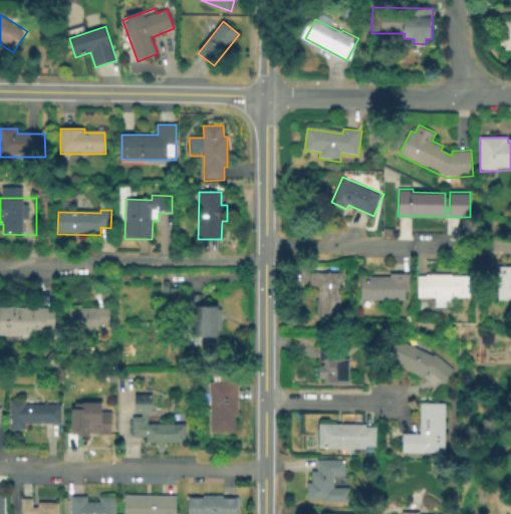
[(510,301),(498,301),(499,268),(510,268),(510,301)]
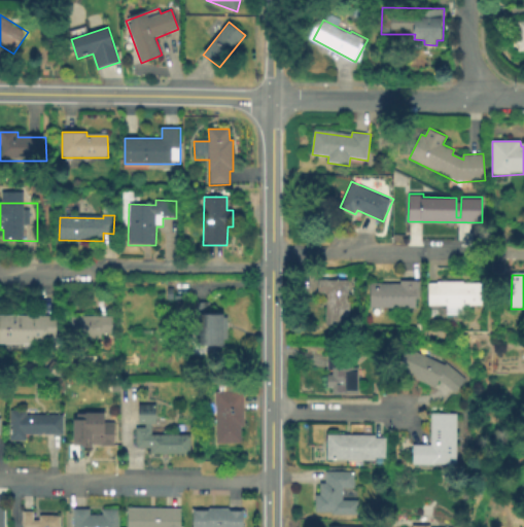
[(326,327),(327,295),(318,295),(318,279),(349,280),(348,328),(326,327)]
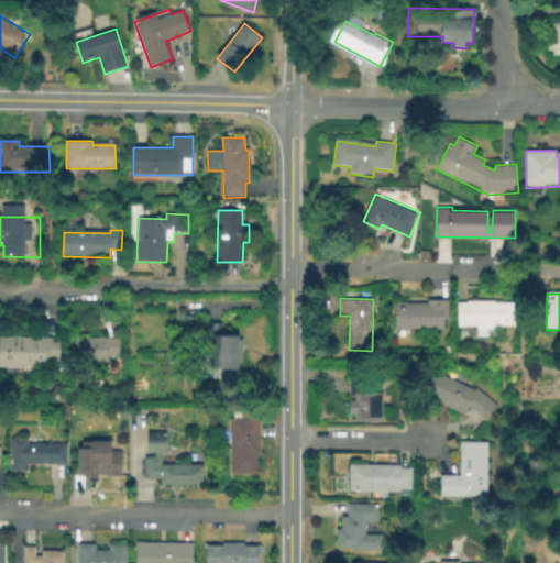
[(450,320),(445,320),(443,330),(395,329),(396,302),(427,304),(427,299),(450,300),(450,320)]
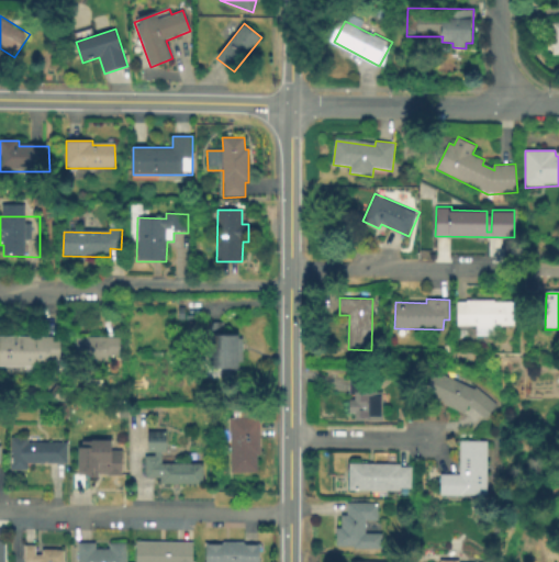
[(514,327),(492,327),(492,337),(477,337),(477,327),(458,327),(458,301),(514,301),(514,327)]
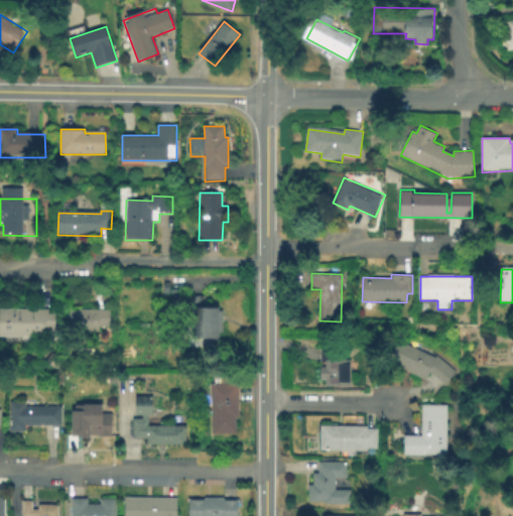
[(222,342),(195,341),(196,309),(190,308),(190,295),(206,296),(206,307),(222,307),(222,342)]
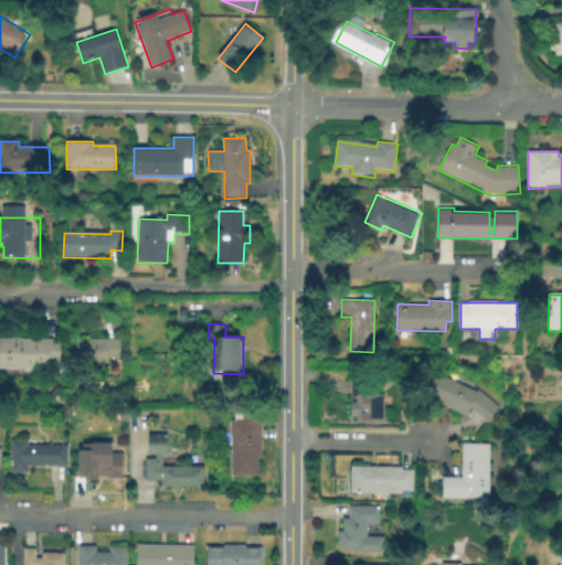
[(51,370),(0,369),(0,339),(61,339),(61,363),(51,362),(51,370)]
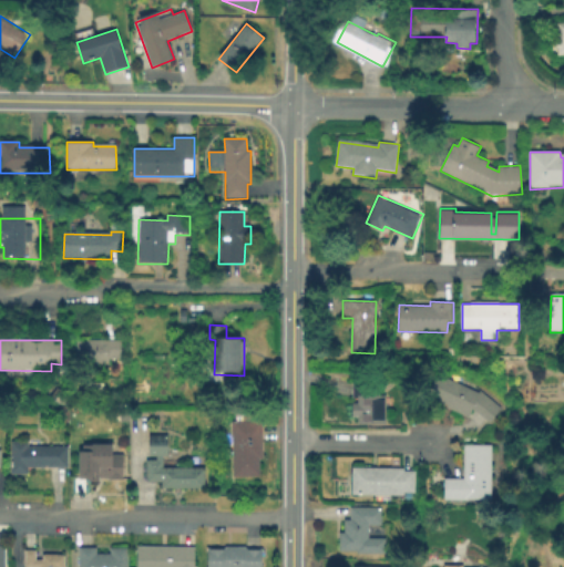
[(122,341),(121,360),(109,360),(109,366),(78,364),(78,340),(122,341)]
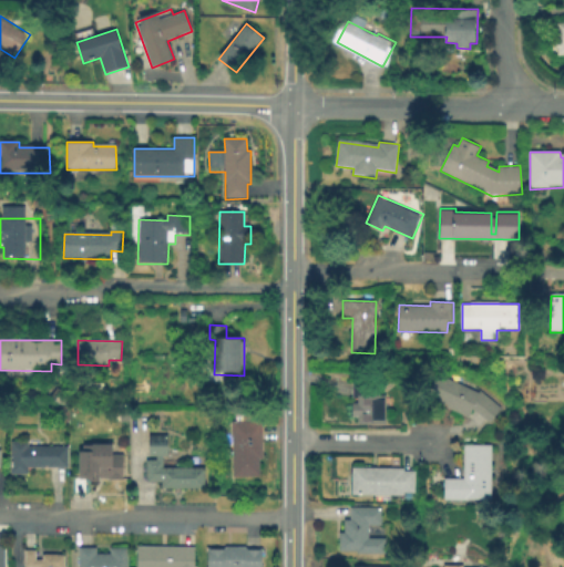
[(474,410),(470,418),(427,399),(438,374),(479,393),(480,390),(502,411),(490,424),(474,410)]
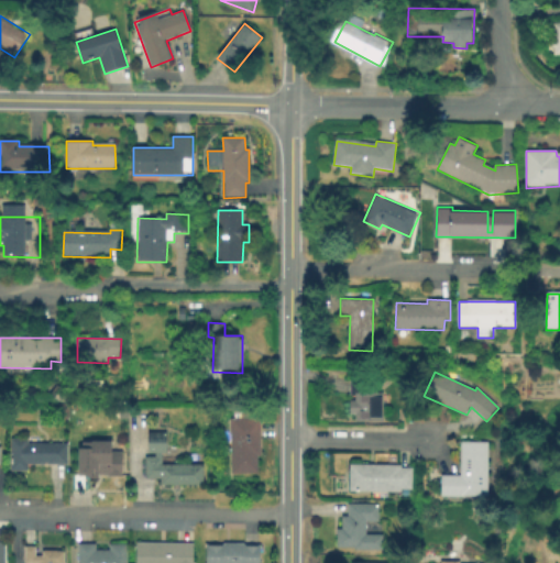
[(382,422),(357,422),(357,415),(350,415),(350,400),(355,400),(355,394),(349,394),(349,373),(373,373),(373,393),(382,393),(382,422)]
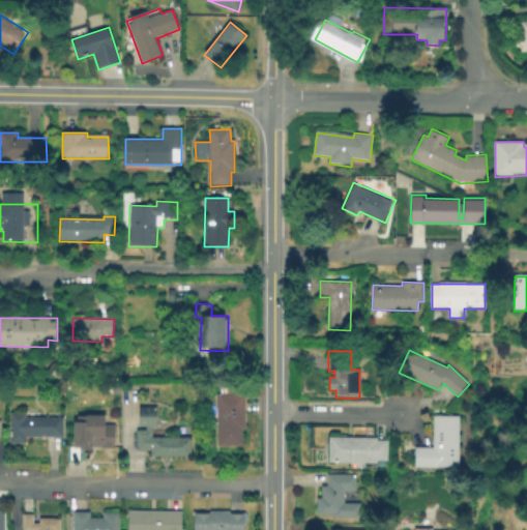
[(243,447),(217,447),(217,394),(222,394),(221,386),(246,385),(246,431),(242,431),(243,447)]
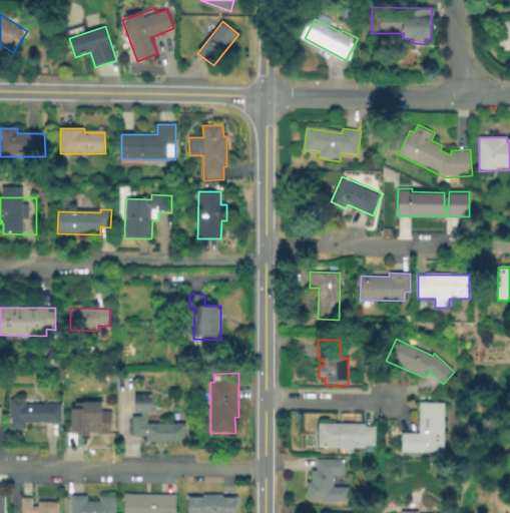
[(185,443),(147,443),(147,437),(132,437),(132,417),(142,417),(142,413),(135,413),(135,394),(152,394),(152,414),(148,414),(148,424),(185,424),(185,443)]
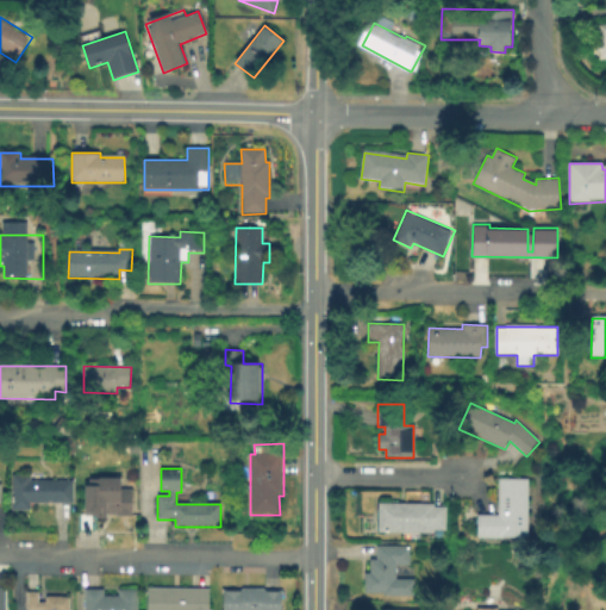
[(73,504),(30,503),(30,511),(12,511),(12,474),(31,474),(31,480),(74,481),(73,504)]
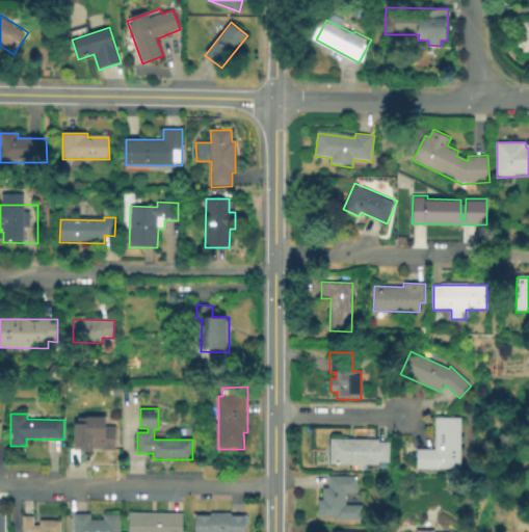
[(417,469),(418,449),(435,449),(435,418),(461,419),(460,470),(417,469)]
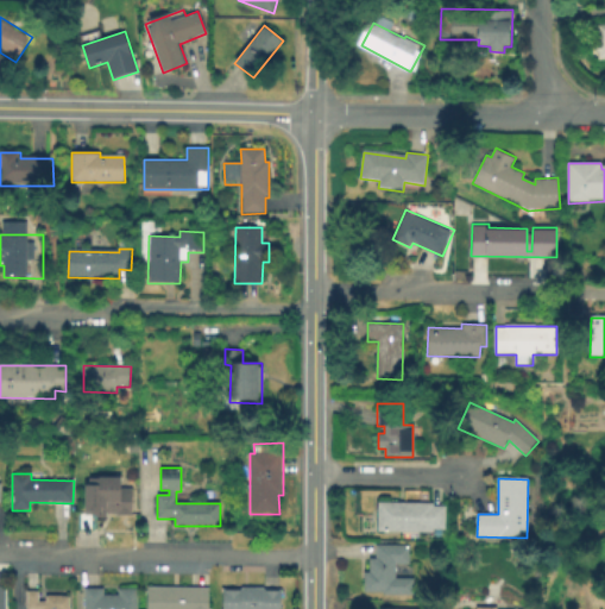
[(132,515),(87,514),(87,487),(102,487),(102,479),(119,479),(119,490),(132,490),(132,515)]
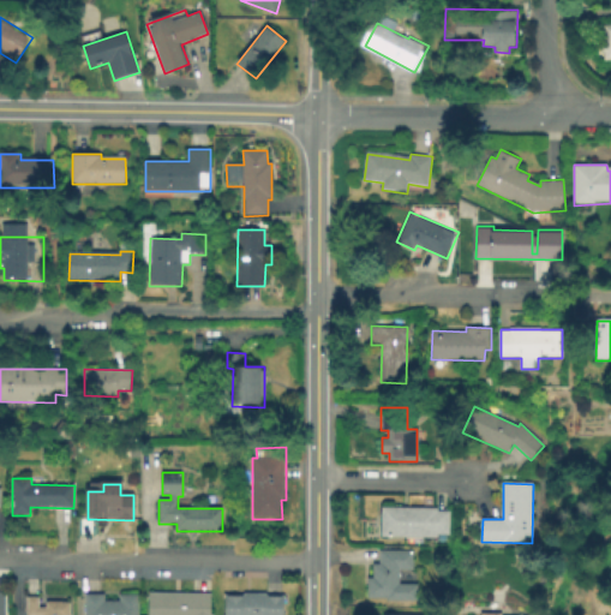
[(382,538),(382,506),(438,507),(438,512),(450,512),(450,535),(437,535),(437,538),(382,538)]
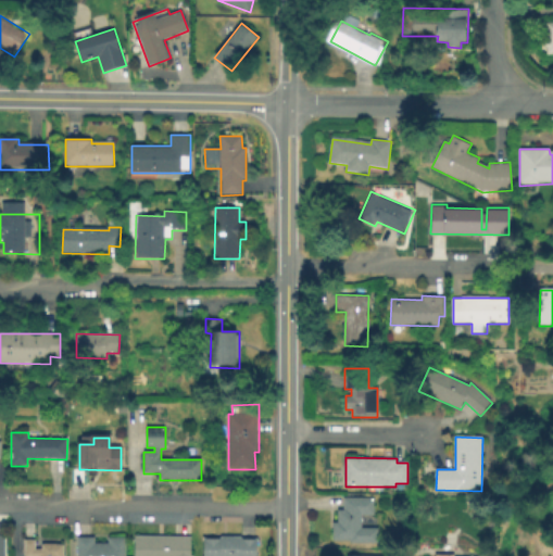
[(379,546),(350,546),(350,542),(332,542),(332,523),(338,523),(338,512),(343,512),(343,498),(375,497),(375,516),(362,516),(362,529),(379,529),(379,546)]
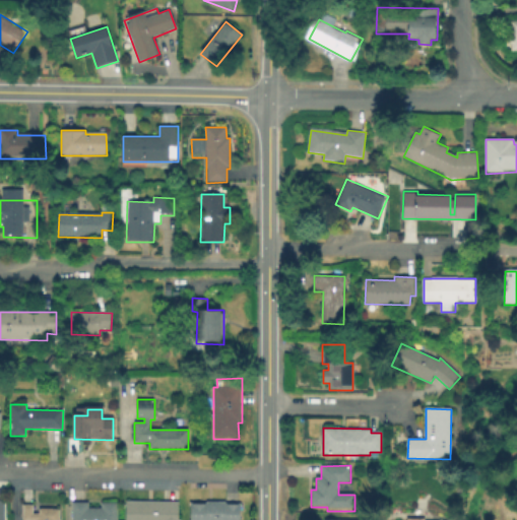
[(180,498),(179,519),(124,519),(125,497),(180,498)]
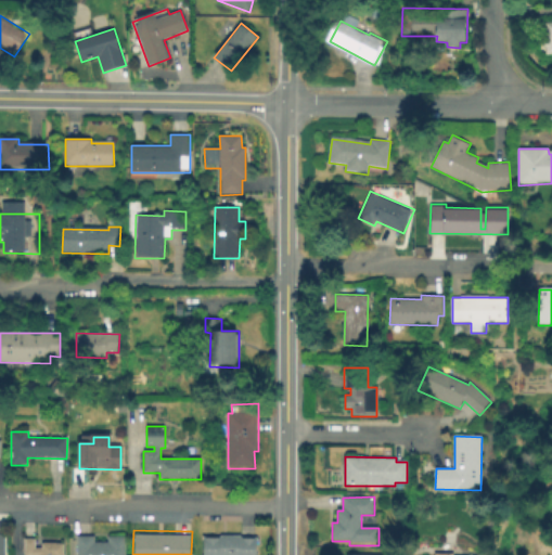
[(257,554),(204,554),(204,539),(220,539),(220,534),(241,534),(241,539),(257,539),(257,554)]
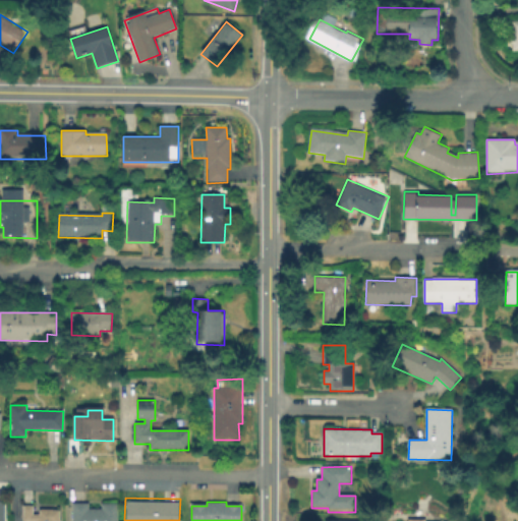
[(118,520),(72,520),(73,503),(90,504),(90,511),(102,511),(102,504),(118,505),(118,520)]
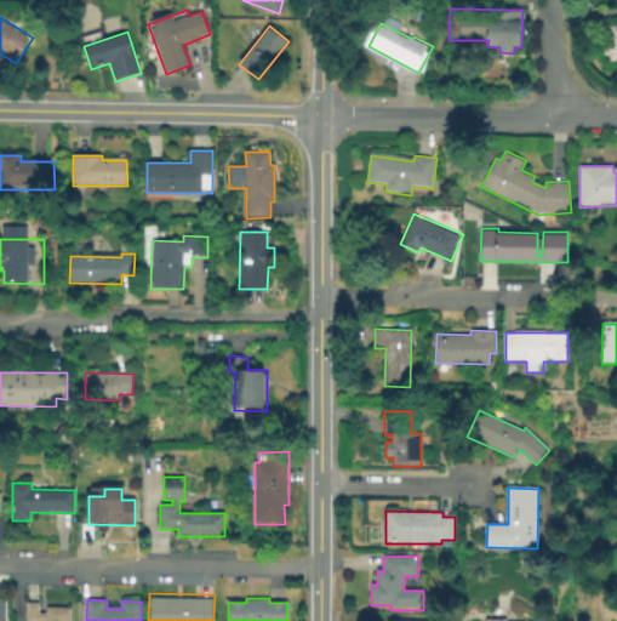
[(28,620),(28,602),(40,602),(40,614),(47,614),(47,608),(72,608),(72,620),(28,620)]
